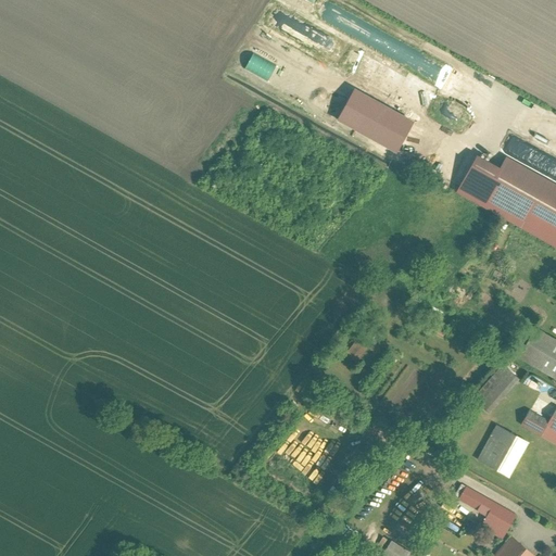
[(254,54),(247,66),(277,85),(285,73),(254,54)]
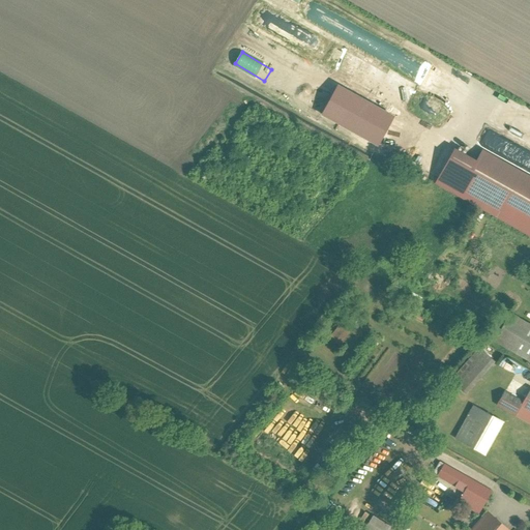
[(340,68),(343,70),(352,57),(349,54),(340,68)]
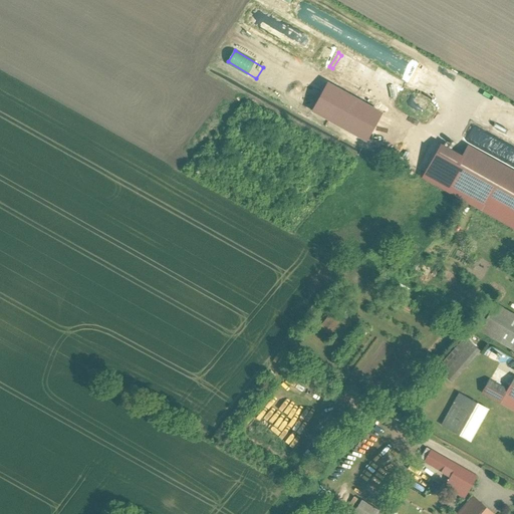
[(338,73),(346,55),(341,53),(333,71),(338,73)]
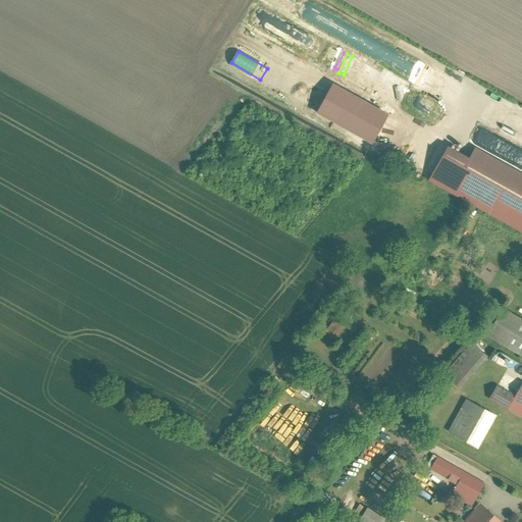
[(521,174),(475,149),(469,160),(447,148),(428,180),(521,230),(521,174)]
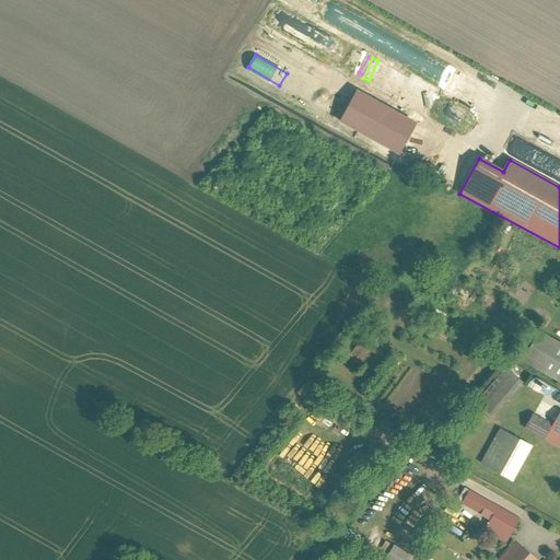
[(438,339),(446,340),(447,333),(439,331),(438,339)]
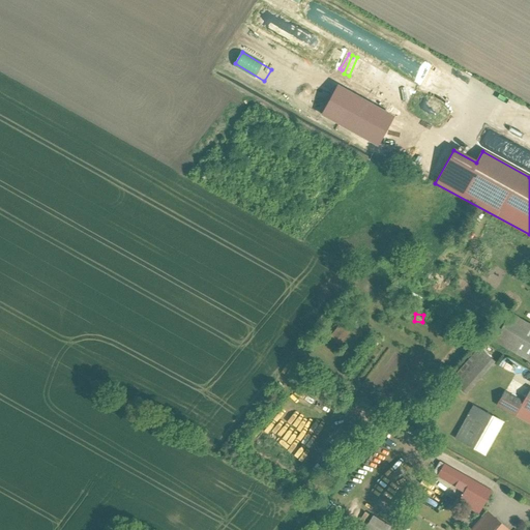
[(529,326),(508,314),(493,341),(529,361),(529,358),(529,326)]
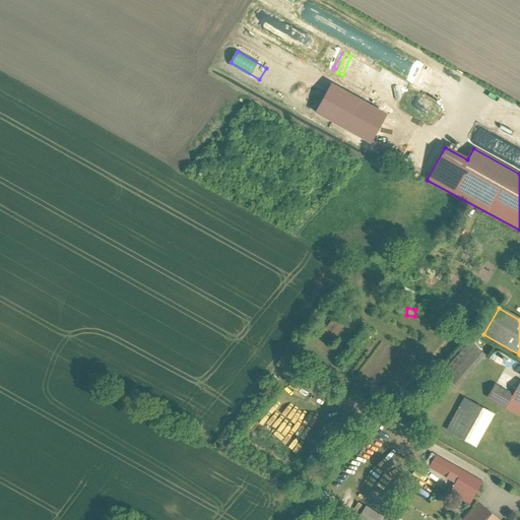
[(333,337),(341,323),(330,317),(323,332),(333,337)]
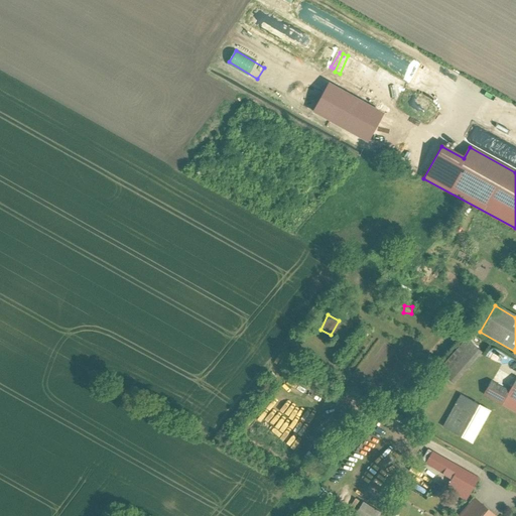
[(438,370),(454,384),(482,353),(467,339),(438,370)]
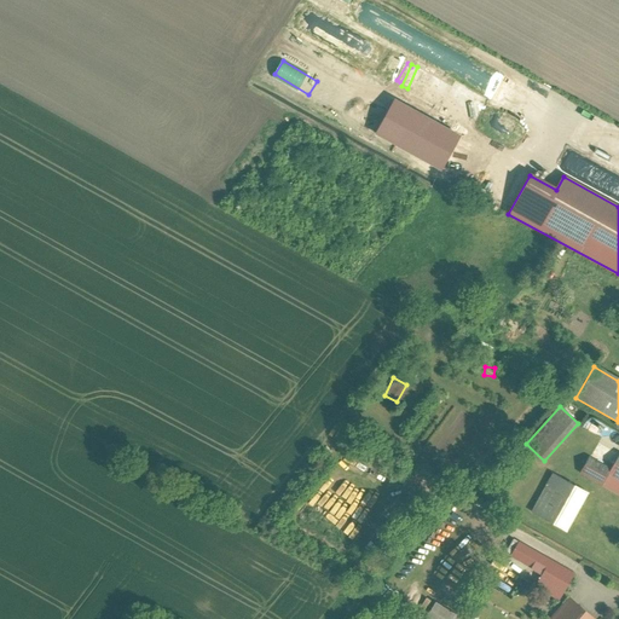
[(618,453),(611,469),(589,457),(580,473),(618,493),(618,453)]
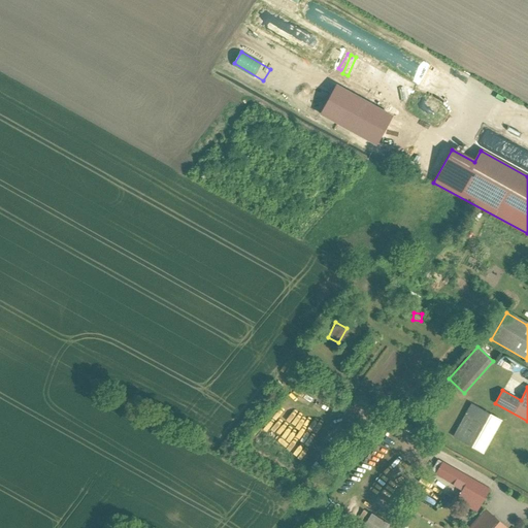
[(471,404),(453,437),(482,454),(500,421),(471,404)]
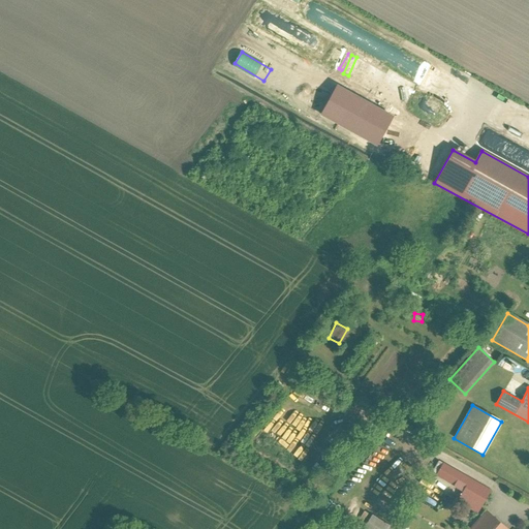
[(457,500),(477,512),(491,490),(444,462),(437,473),(455,485),(455,486),(463,491),(457,500)]
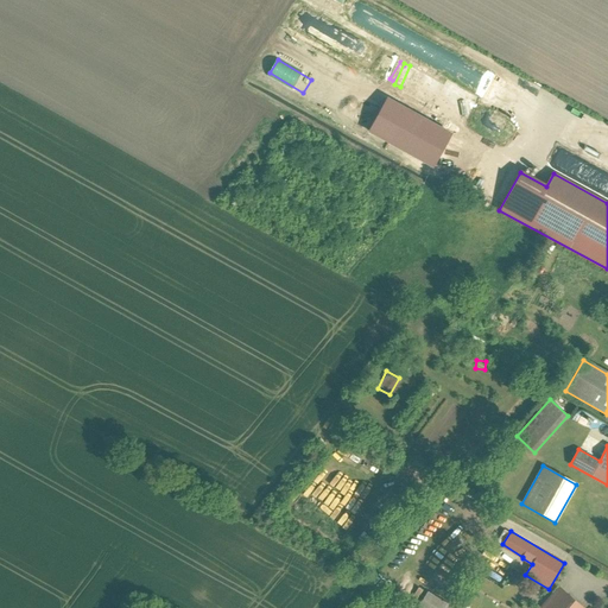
[(582,607),(558,587),(538,607),(582,607)]
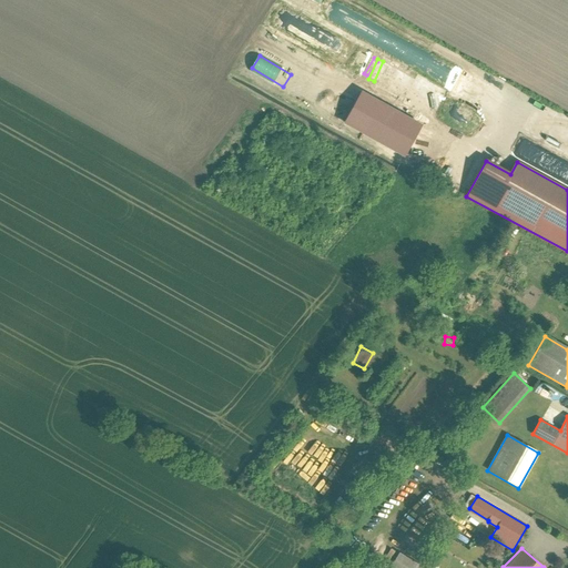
[(399,553),(388,567),(422,567),(423,567),(399,553)]
